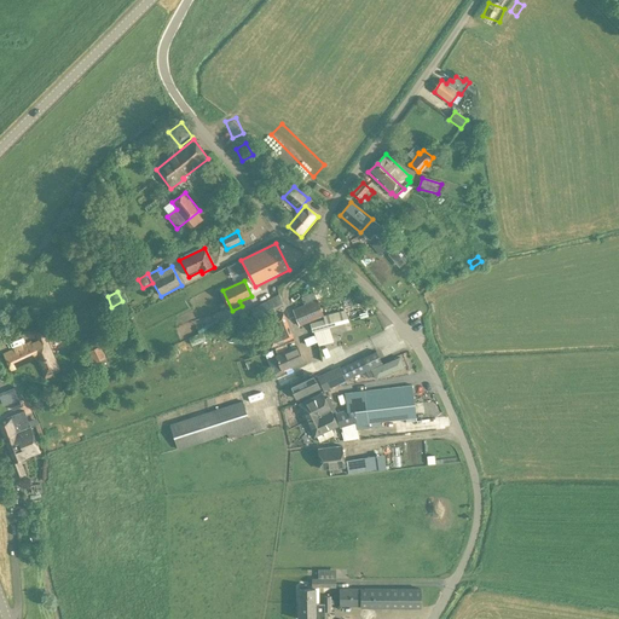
[(314,333),(329,328),(345,323),(342,312),(324,317),(323,312),(328,310),(322,294),(316,296),(314,293),(301,299),(305,306),(293,310),(300,327),(311,323),(313,333),(314,333)]
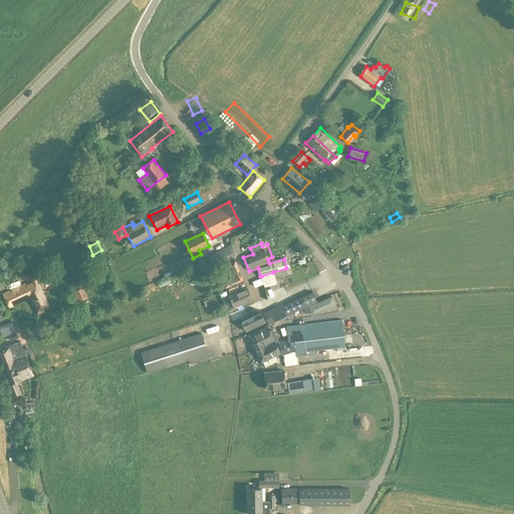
[(212,265),(236,254),(232,245),(209,257),(212,265)]
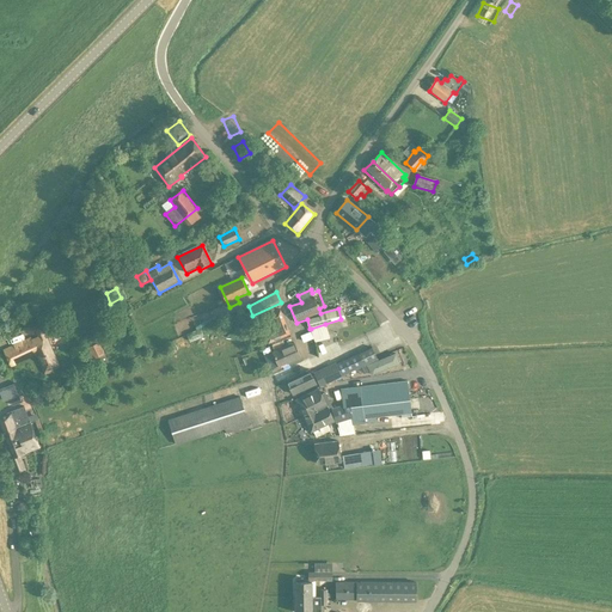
[(273,342),(274,344),(287,338),(286,336),(291,334),(281,310),(259,320),(269,343),(273,342)]
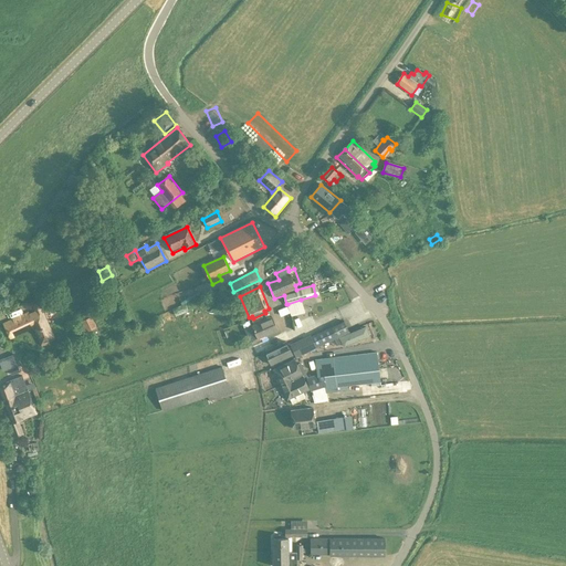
[(187,289),(175,292),(177,301),(189,297),(187,289)]
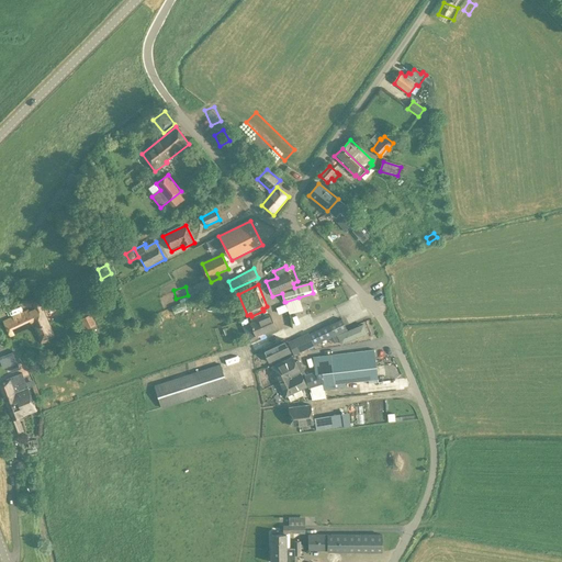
[(47,341),(47,340),(54,337),(42,308),(51,304),(48,300),(47,300),(44,294),(32,300),(36,310),(30,313),(29,312),(4,323),(11,336),(34,326),(42,344),(47,341)]
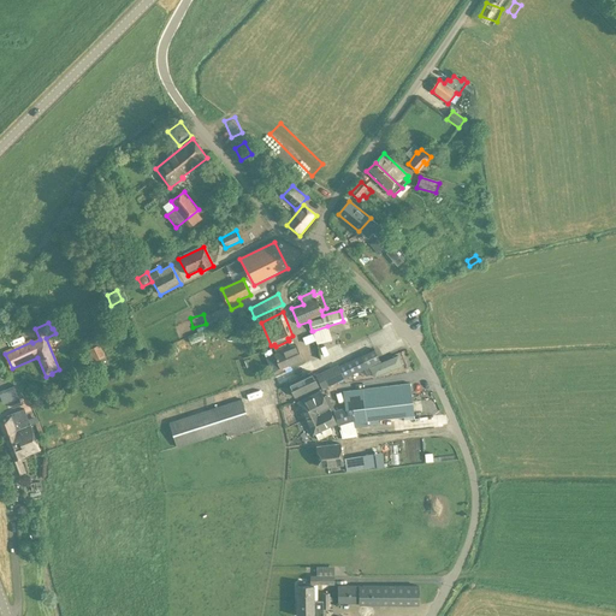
[(313,331),(314,332),(306,335),(307,339),(314,337),(315,338),(317,341),(331,337),(327,326),(313,331)]
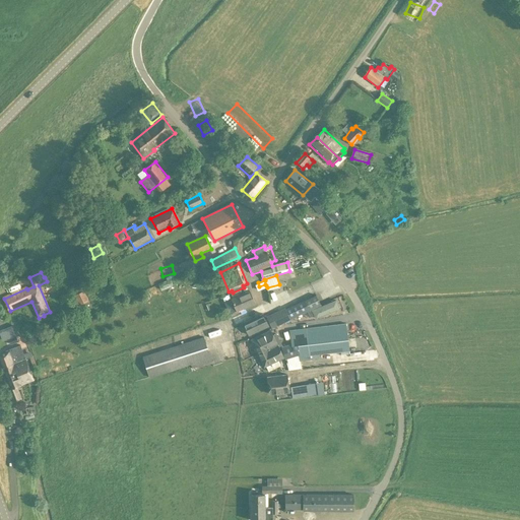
[(171,279),(159,284),(163,291),(174,286),(171,279)]
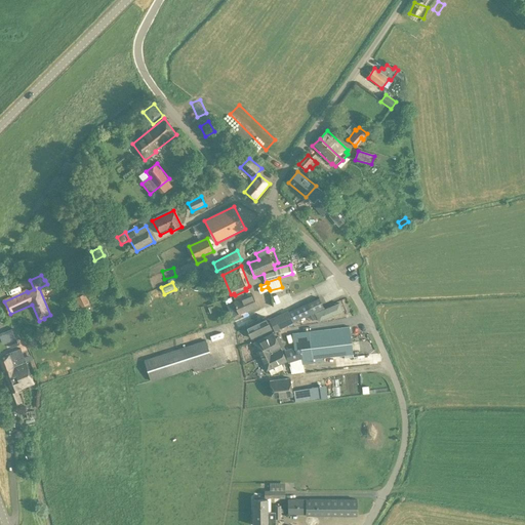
[(242,298),(241,296),(244,295),(243,292),(234,296),(236,301),(234,303),(239,315),(257,307),(252,294),(242,298)]
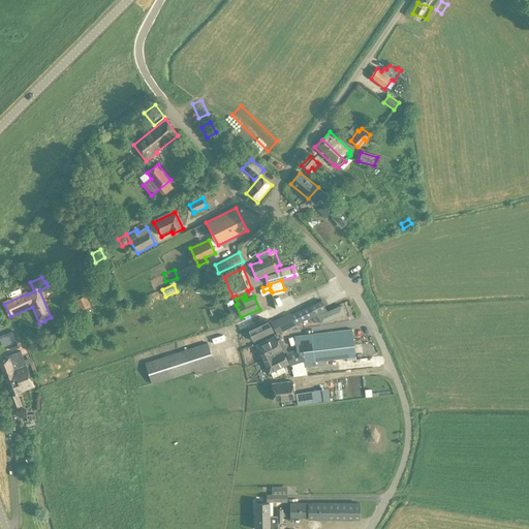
[(86,298),(79,301),(81,307),(89,304),(86,298)]
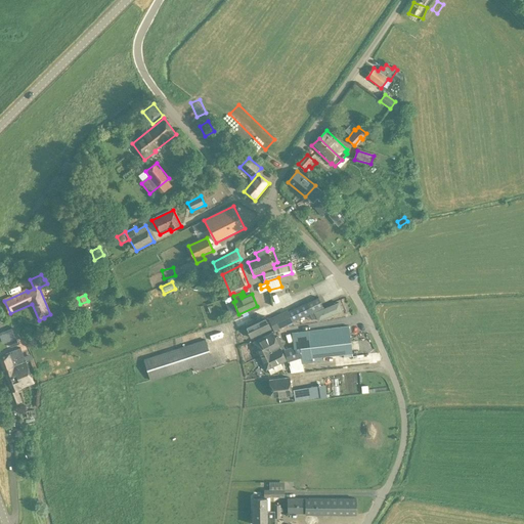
[(318,299),(307,304),(307,303),(289,312),(288,311),(269,320),(274,331),(312,313),(311,311),(321,306),(321,307),(325,305),(322,297),(318,299)]
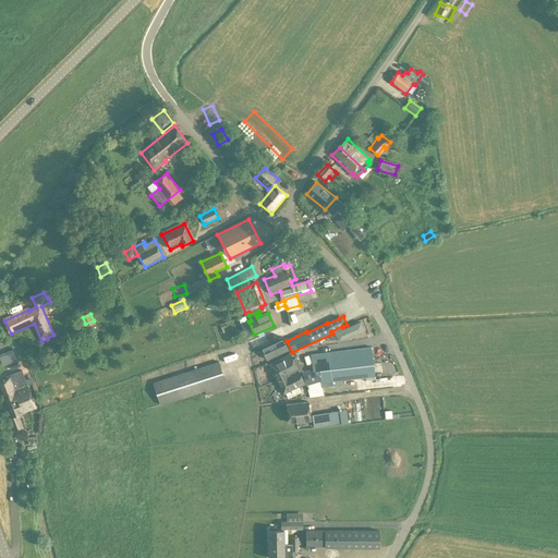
[(365,331),(361,323),(336,334),(339,342),(365,331)]
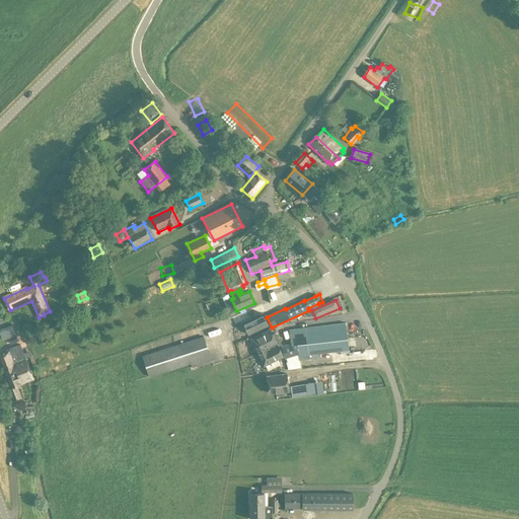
[(269,326),(263,313),(242,322),(248,336),(269,326)]
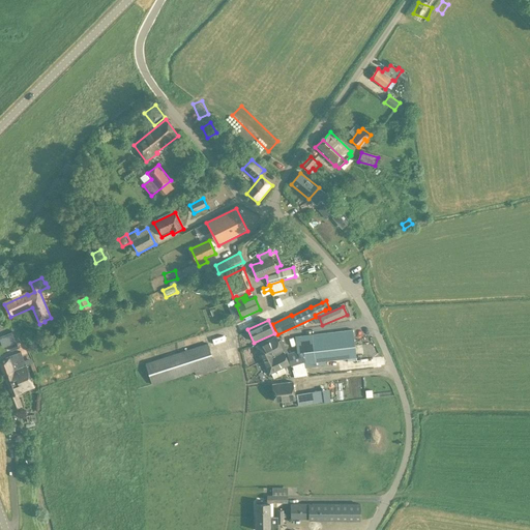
[(298,351),(288,354),(292,366),(295,378),(306,377),(305,367),(357,361),(353,331),(296,337),(298,351)]
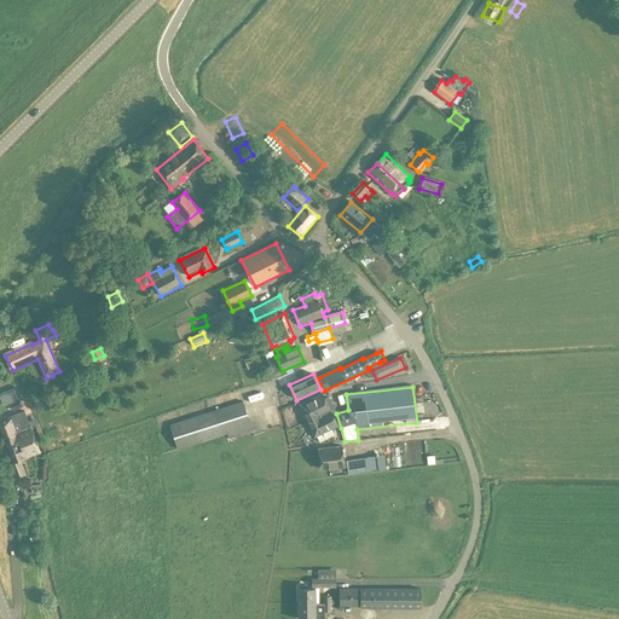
[(16,388),(6,392),(11,404),(13,410),(18,409),(16,401),(19,400),(16,388)]
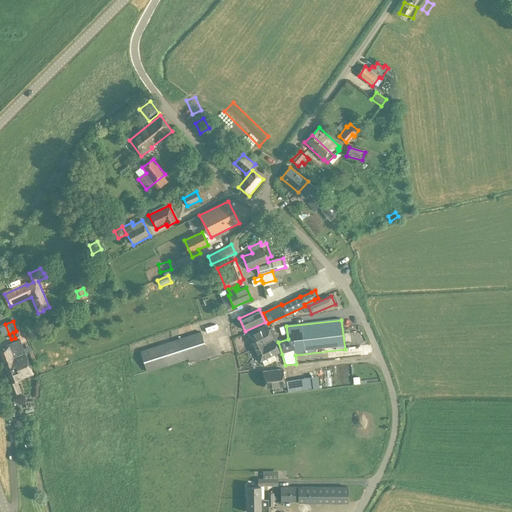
[(272,329),(269,331),(266,326),(247,335),(254,349),(277,338),(272,329)]
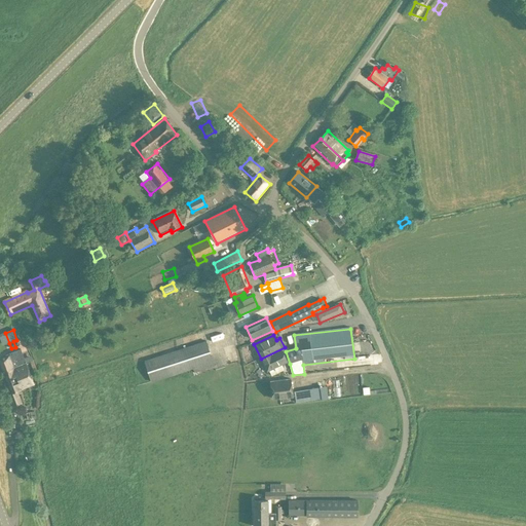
[(152,382),(214,363),(207,342),(145,362),(152,382)]
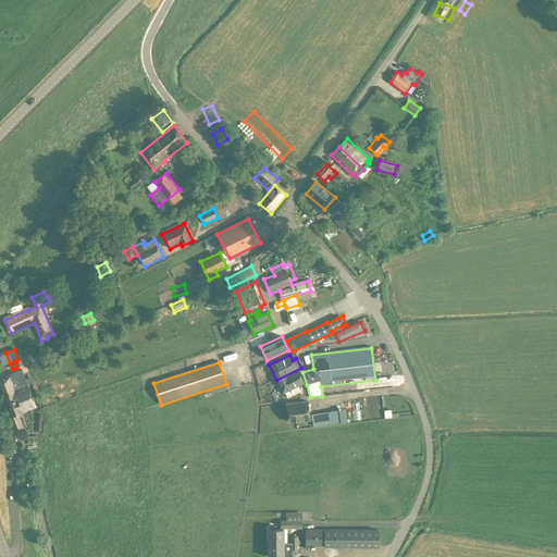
[(302,371),(301,368),(276,380),(283,394),(305,383),(299,372),(302,371)]
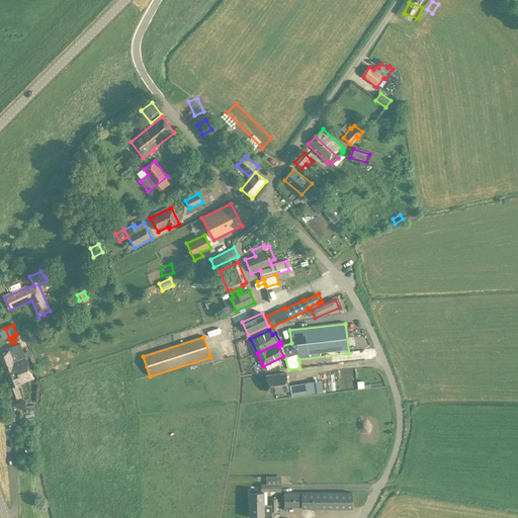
[(0,355),(4,366),(25,357),(20,344),(6,350),(7,352),(0,354),(0,355)]
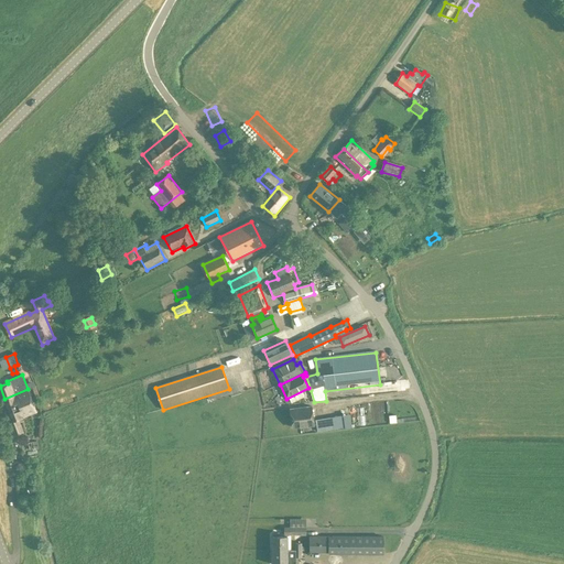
[(29,389),(28,389),(4,399),(13,422),(9,423),(14,436),(23,433),(19,420),(24,419),(22,414),(28,412),(24,405),(33,402),(29,389)]
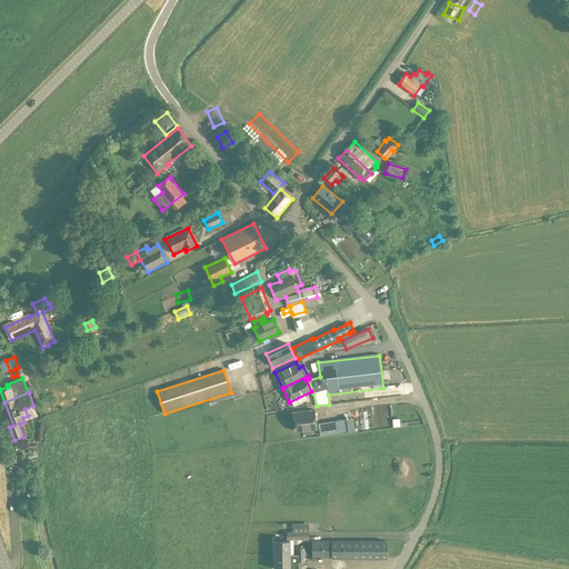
[(319,417),(316,418),(315,411),(292,413),(296,431),(318,429),(319,429),(321,436),(321,438),(338,436),(338,433),(339,433),(339,432),(349,431),(347,421),(337,422),(337,421),(320,425),(319,417)]
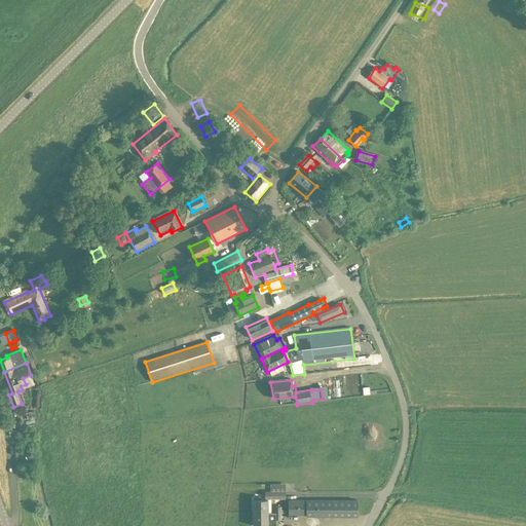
[(347,383),(338,384),(339,392),(348,390),(347,383)]
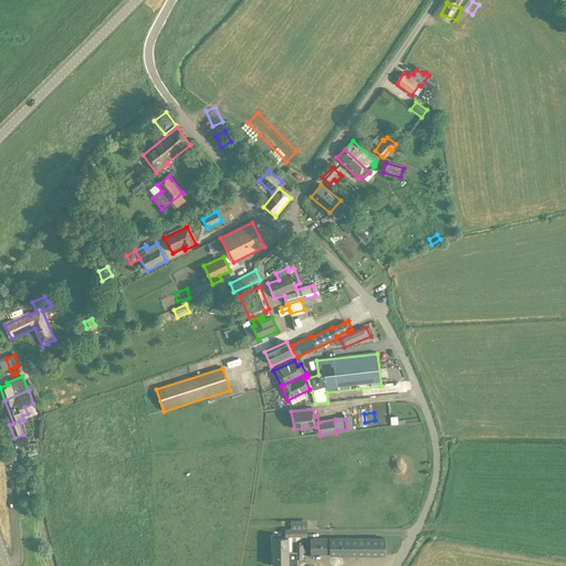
[(27,446),(29,459),(41,458),(40,456),(39,456),(39,451),(40,450),(39,443),(27,446)]
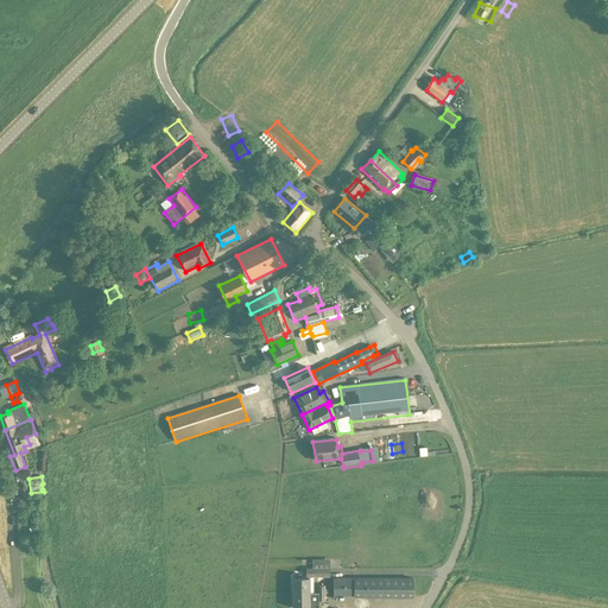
[(331,542),(335,564),(344,563),(341,540),(331,542)]
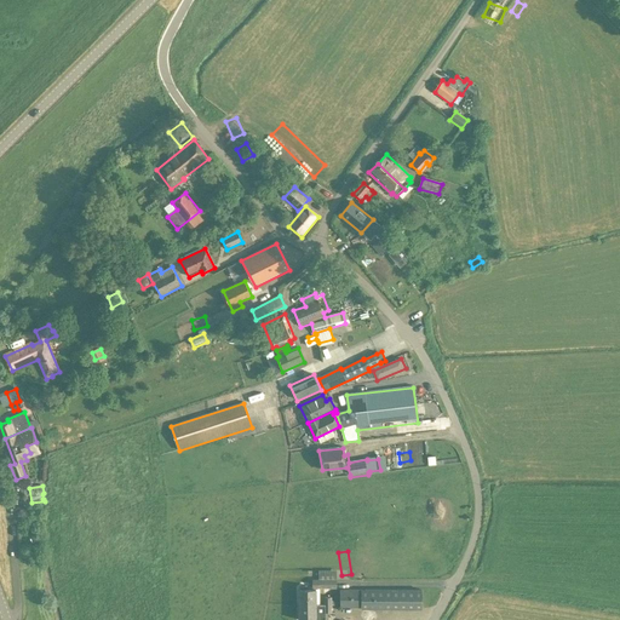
[(300,587),(300,590),(299,590),(299,606),(320,606),(320,589),(337,589),(337,580),(337,578),(319,578),(319,580),(313,580),(313,590),(309,590),(309,587),(306,586),(303,586),(300,587)]
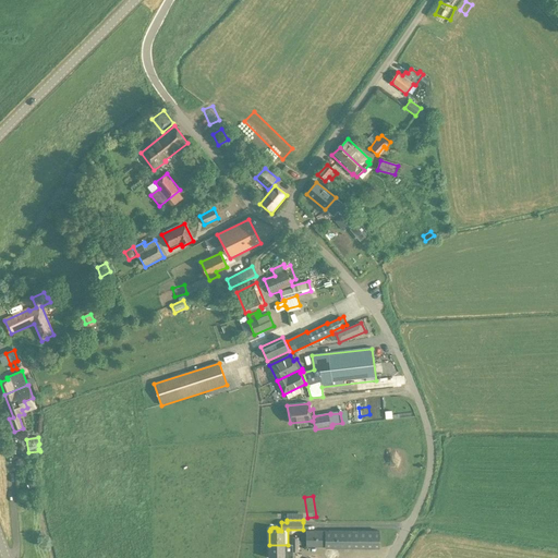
[(380,532),(326,532),(306,532),(306,547),(326,547),(326,548),(380,548),(380,532)]
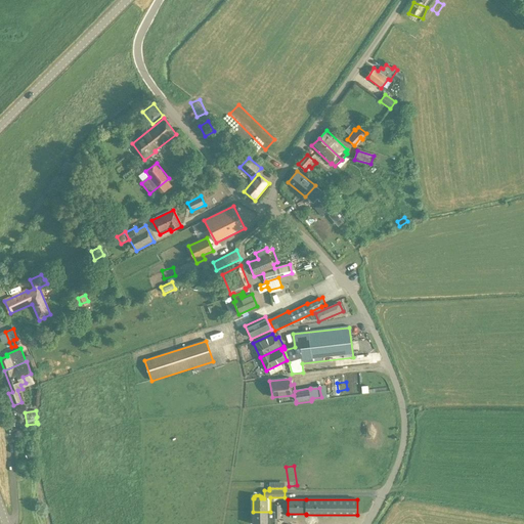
[(274,512),(270,512),(253,512),(253,523),(274,523),(275,518),(274,518),(274,512)]
